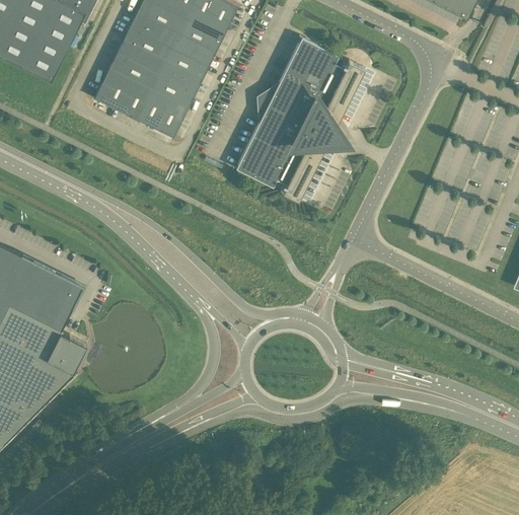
[(0,0),(0,57),(51,83),(68,48),(80,24),(84,25),(96,0),(62,0),(62,1),(58,0),(0,0)]
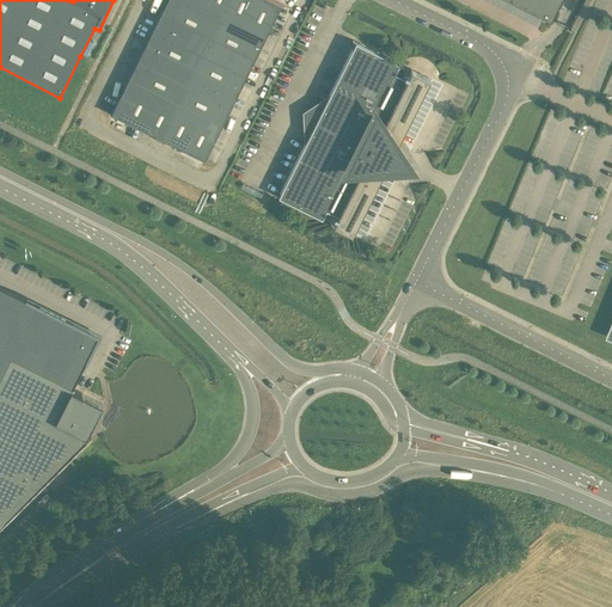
[(204,164),(281,8),(264,0),(169,0),(111,117),(204,164)]
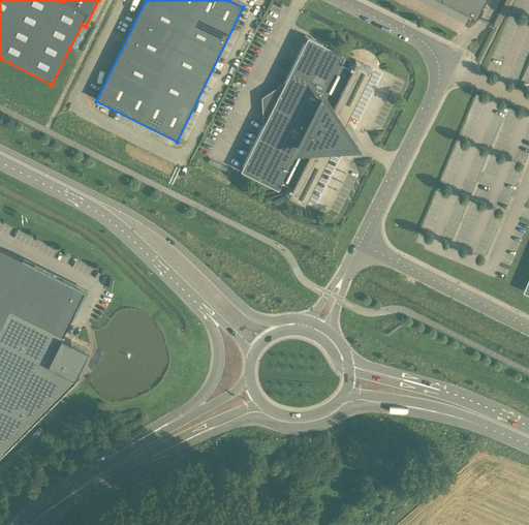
[(436,0),(475,20),(485,0),(436,0)]
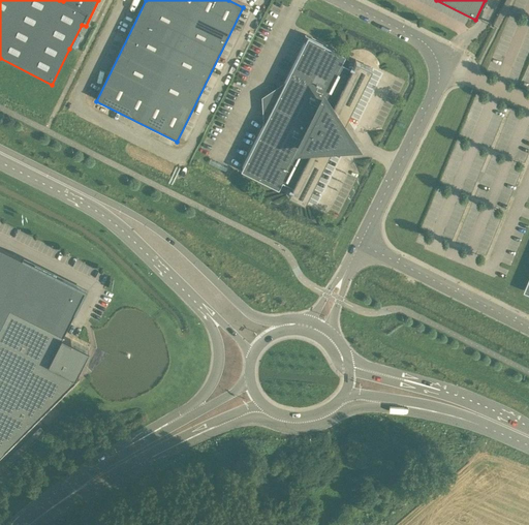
[(242,171),(240,174),(278,192),(282,185),(291,189),(288,197),(304,205),(307,197),(328,157),(329,155),(329,156),(332,150),(334,147),(337,147),(351,146),(344,133),(342,130),(346,121),(345,121),(346,120),(367,79),(371,69),(356,62),(351,71),(341,66),(342,64),(345,58),(307,39),(296,64),(278,97),(269,103),(267,102),(266,103),(274,106),(270,115),(242,171)]
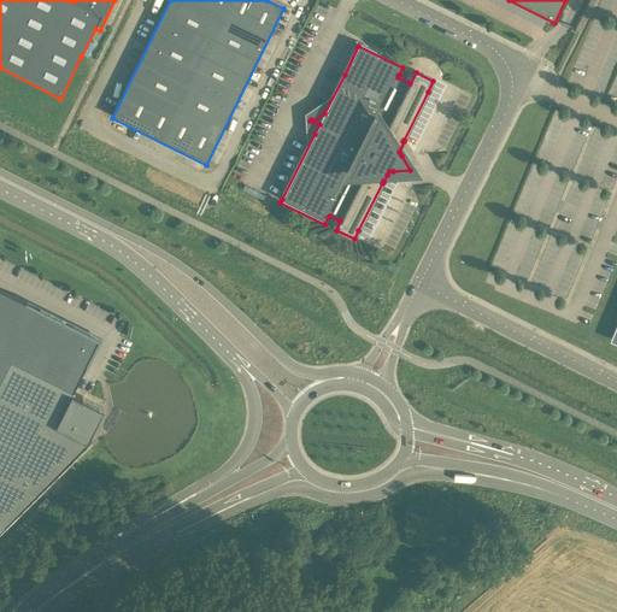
[(0,531),(58,475),(92,441),(90,440),(89,442),(87,441),(103,410),(71,394),(72,393),(74,394),(74,393),(75,392),(81,380),(93,354),(99,342),(0,292),(0,531)]
